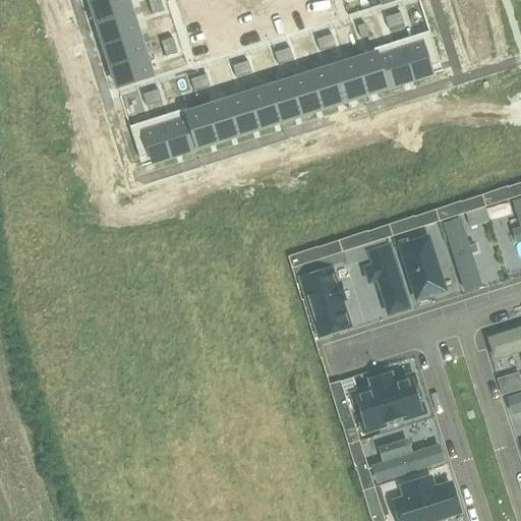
[(127,0),(99,0),(90,3),(97,23),(131,13),(127,0)]
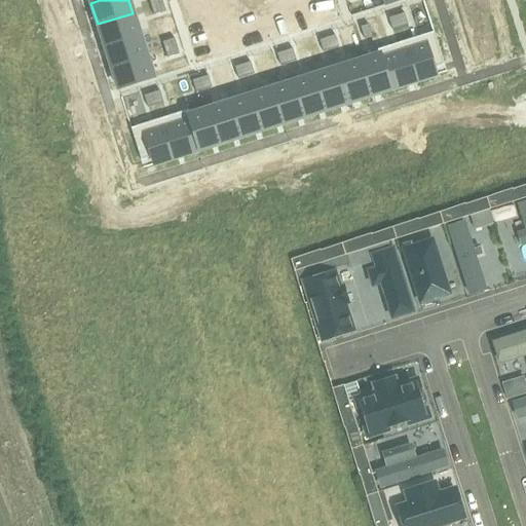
[(163,3),(151,7),(153,15),(165,11),(163,3)]
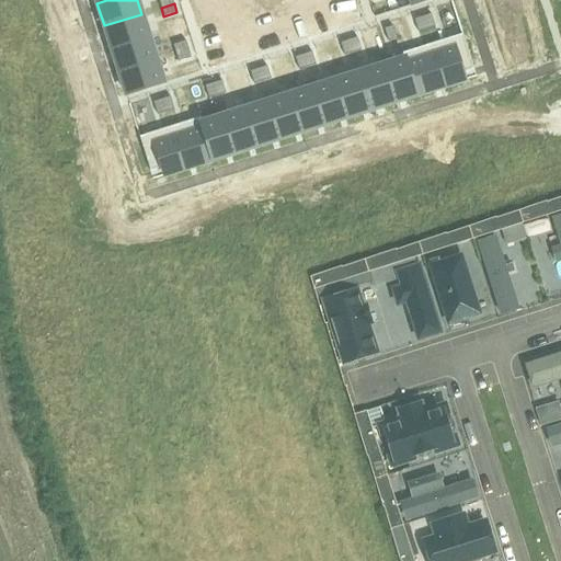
[(431,13),(422,16),(426,29),(435,26),(431,13)]
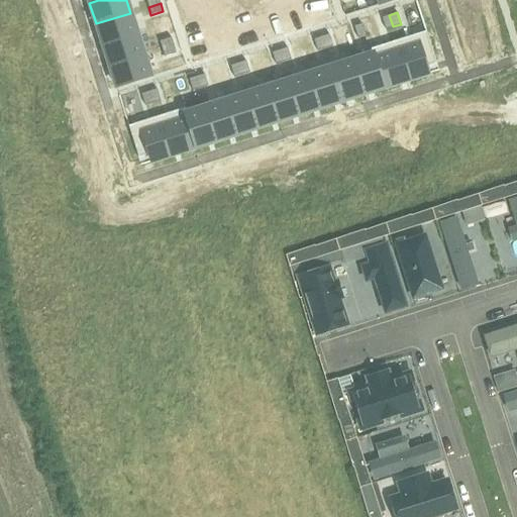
[(130,13),(96,23),(102,44),(137,33),(130,13)]
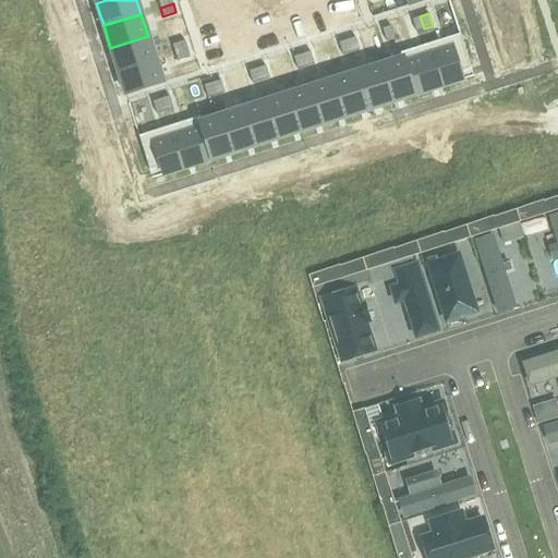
[(420,16),(412,19),(415,32),(424,28),(420,16)]
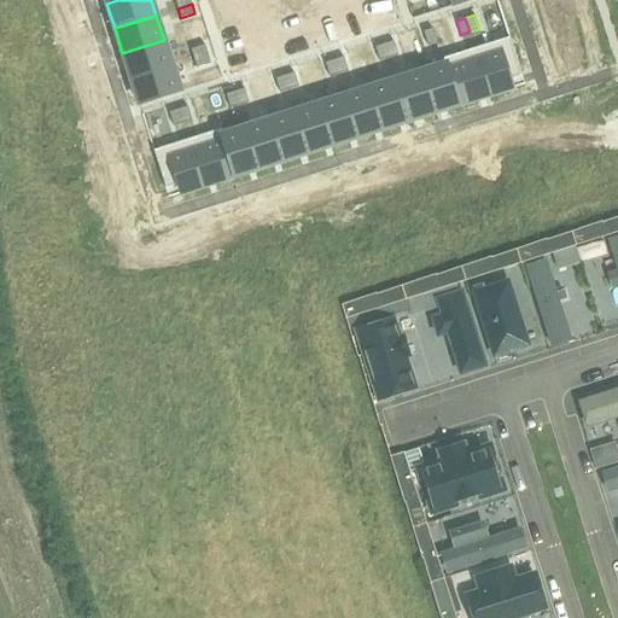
[(432,29),(424,31),(427,46),(437,42),(432,29)]
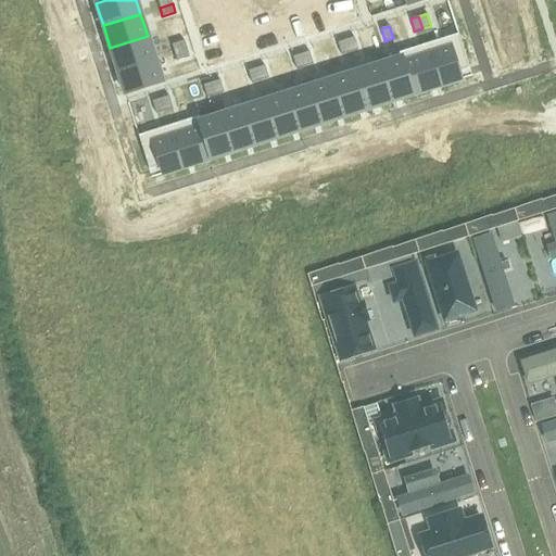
[(458,34),(427,43),(441,86),(460,79),(458,72),(469,68),(458,34)]
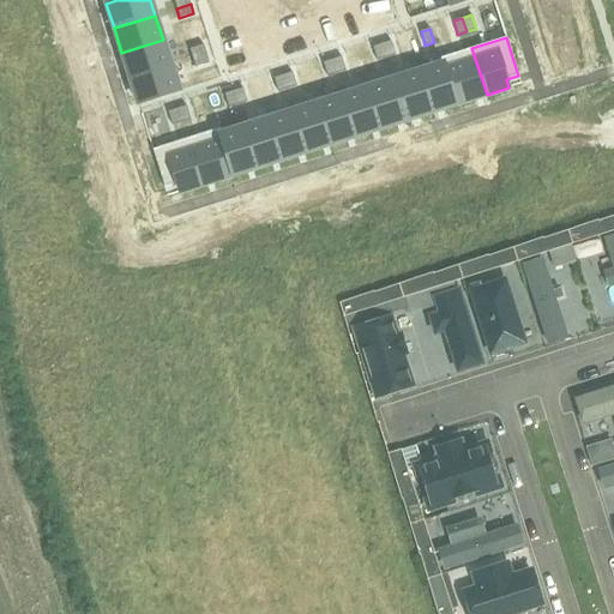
[(163,40),(121,53),(130,78),(170,65),(163,40)]
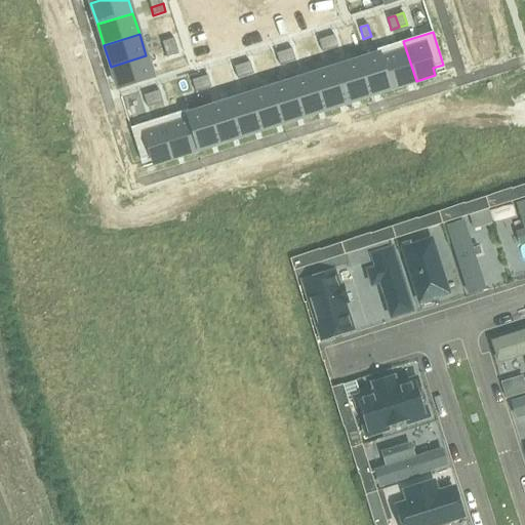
[(334,35),(326,37),(330,49),(337,46),(334,35)]
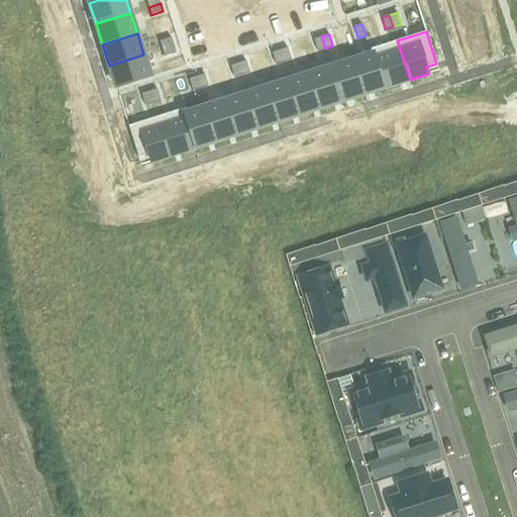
[(321,36),(313,39),(317,50),(325,48),(321,36)]
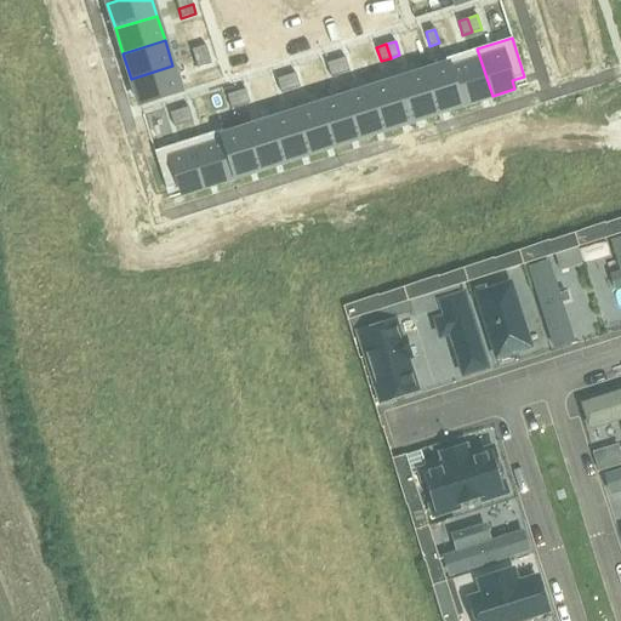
[(205,45),(192,50),(194,58),(209,55),(205,45)]
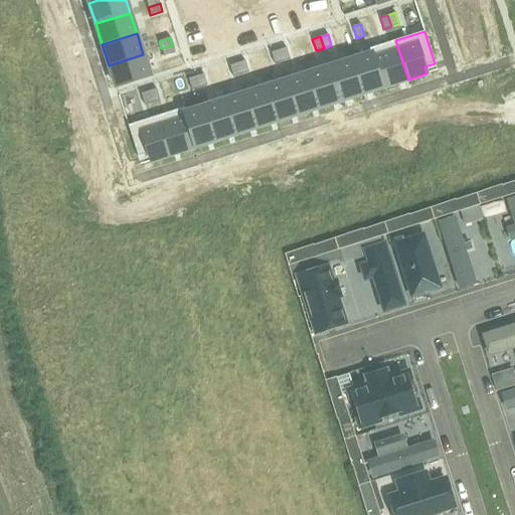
[(395,40),(369,48),(381,88),(408,79),(395,40)]
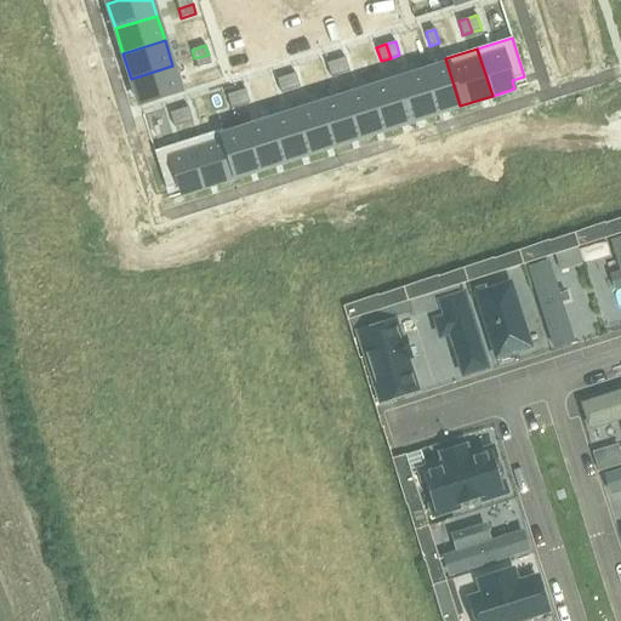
[(209,55),(194,58),(197,68),(211,63),(209,55)]
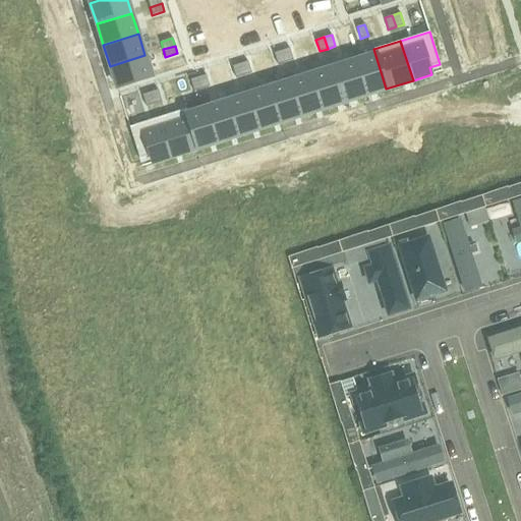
[(289,48),(282,50),(285,62),(293,59),(289,48)]
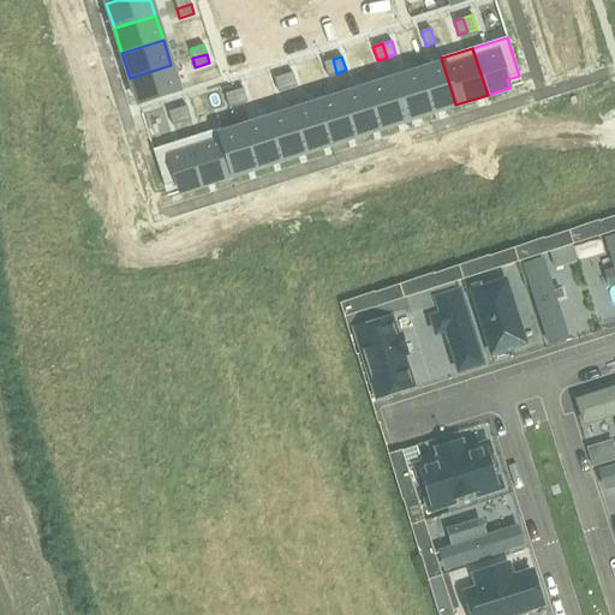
[(441,64),(418,71),(431,113),(455,105),(441,58),(440,58),(441,64)]
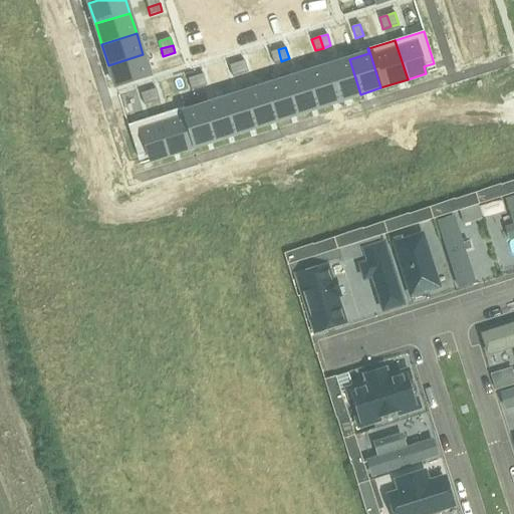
[(278,49),(270,52),(274,63),(281,61),(278,49)]
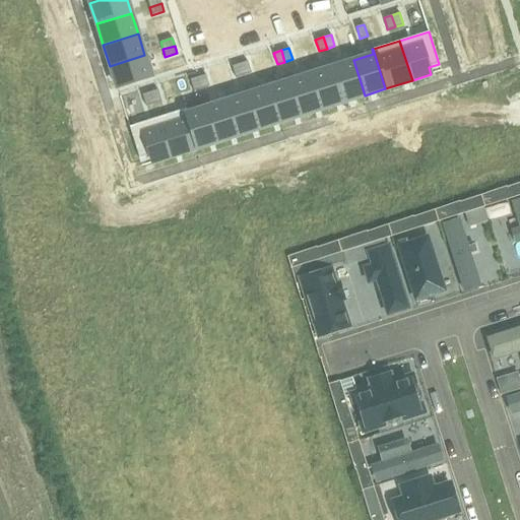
[(144,55),(110,66),(117,87),(151,76),(144,55)]
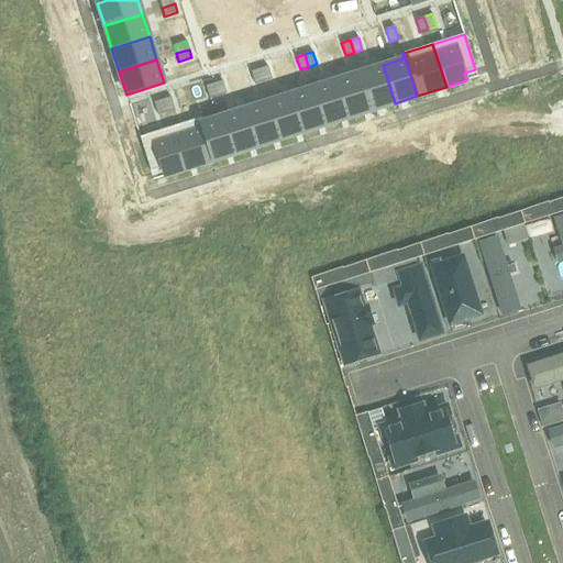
[(383,65),(360,73),(372,110),(395,103),(383,65)]
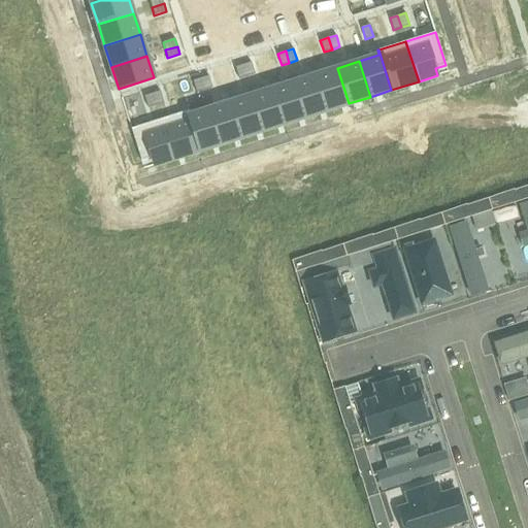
[(251,62),(243,65),(246,76),(255,74),(251,62)]
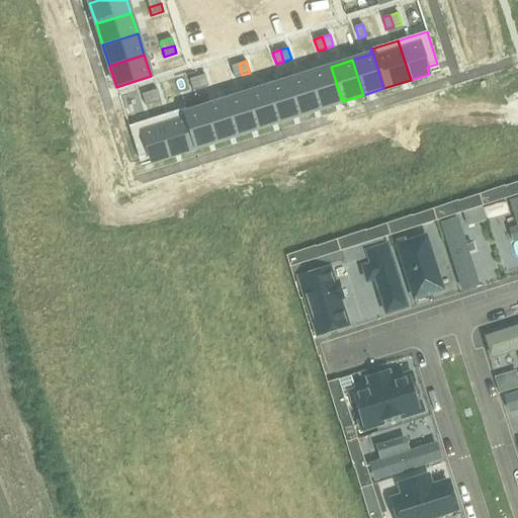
[(239,63),(231,66),(235,77),(242,75),(239,63)]
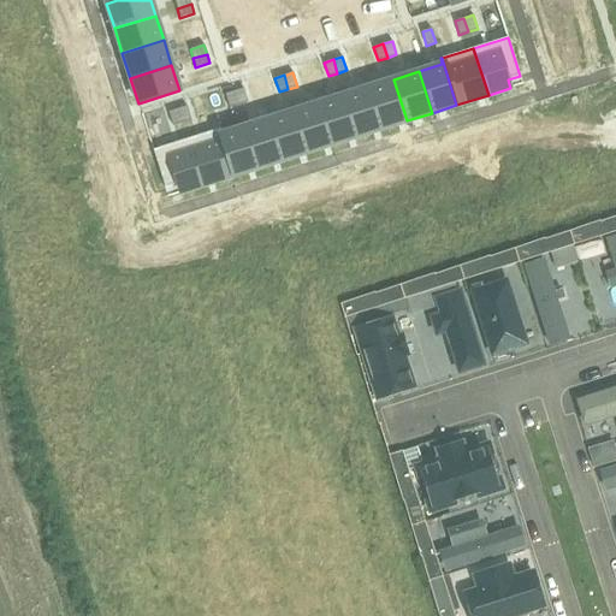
[(394,80),(369,87),(383,129),(407,120),(394,80)]
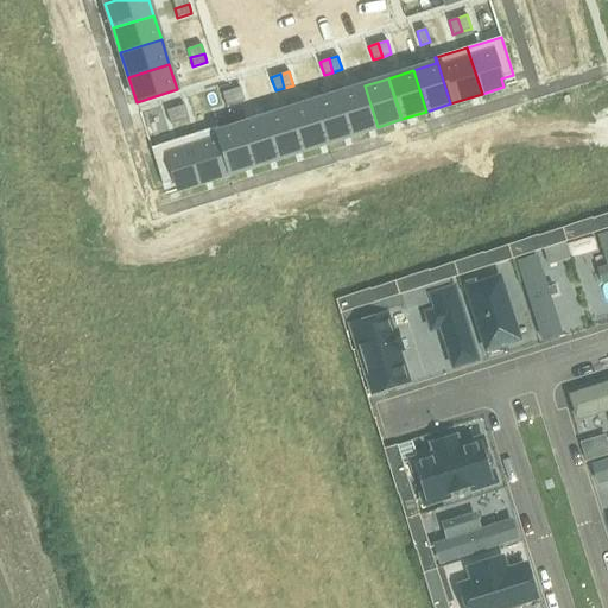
[(365,86),(340,94),(353,134),(378,127),(365,86)]
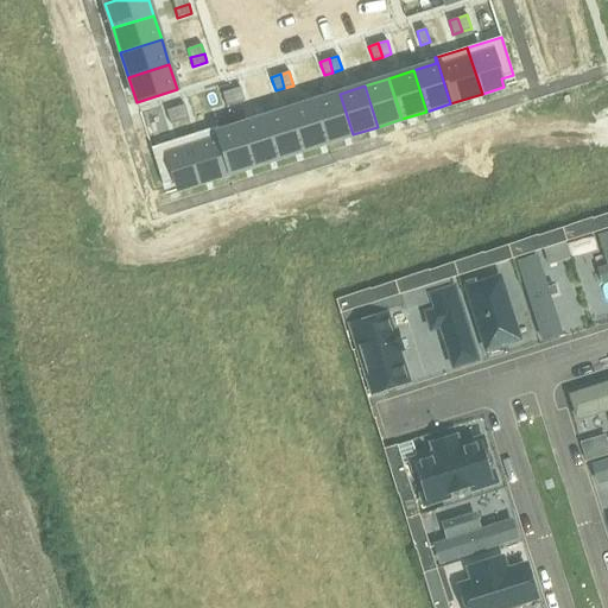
[(240,87),(230,90),(235,103),(245,101),(240,87)]
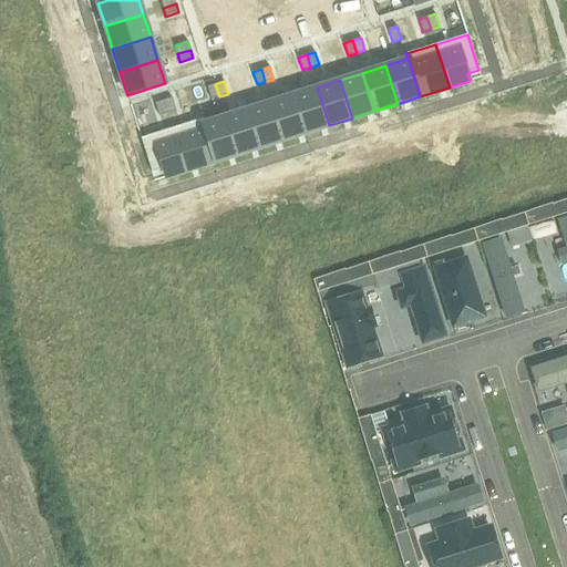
[(215,84),(207,86),(212,100),(219,96),(215,84)]
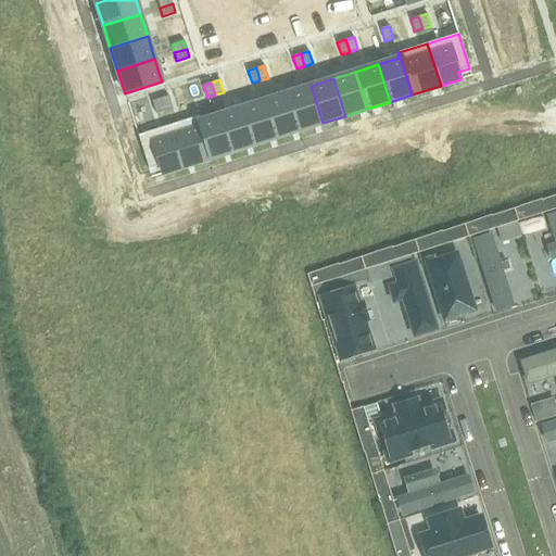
[(311,86),(289,92),(300,130),(323,123),(311,86)]
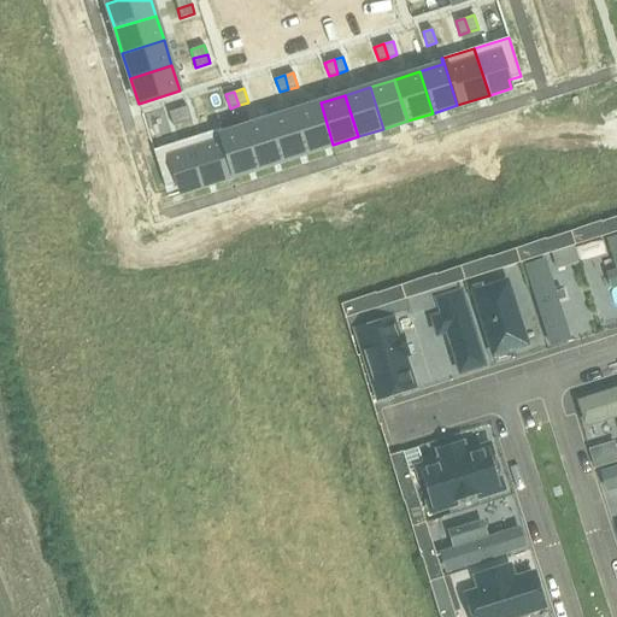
[(321,103),(295,111),(309,152),(333,145),(321,103)]
